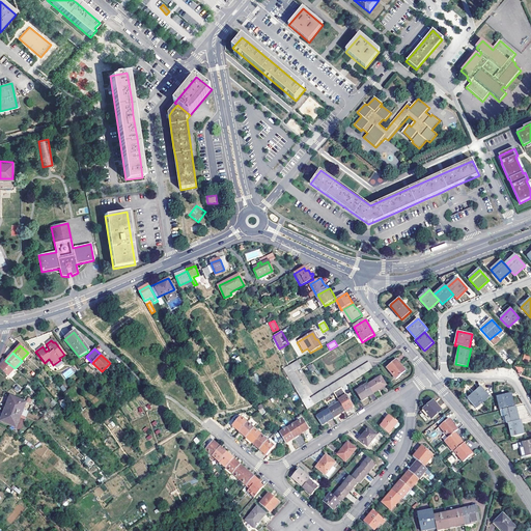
[(396,360),(387,367),(396,379),(406,371),(396,360)]
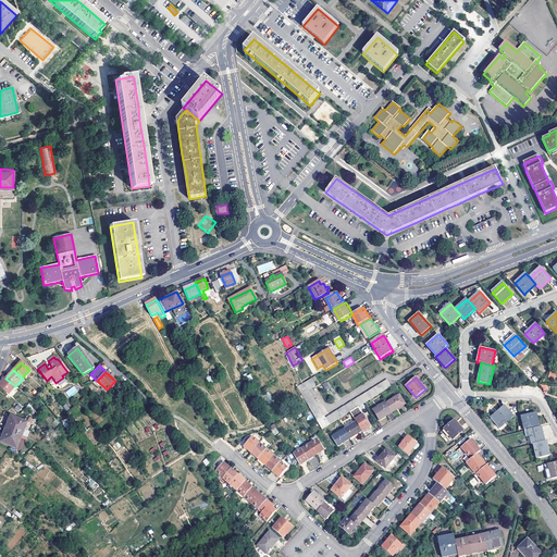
[(15,386),(5,379),(0,384),(0,386),(8,394),(15,386)]
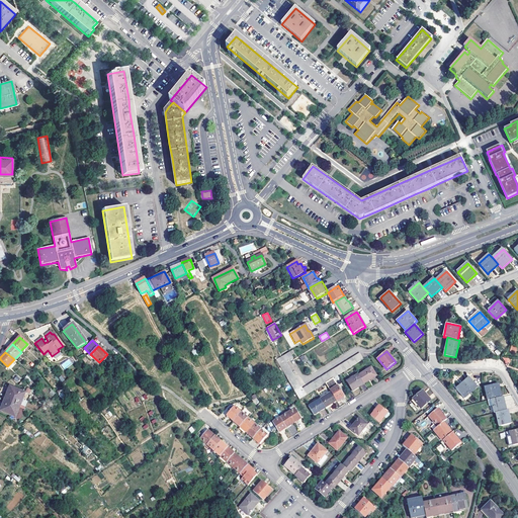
[(299,400),(363,359),(360,354),(303,389),(296,378),(296,379),(286,362),(293,358),(289,352),(276,360),(299,400)]
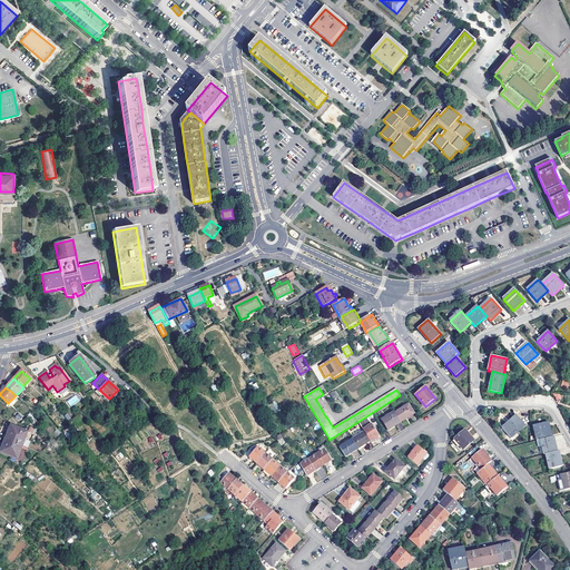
[(335,390),(330,393),(333,400),(338,396),(335,390)]
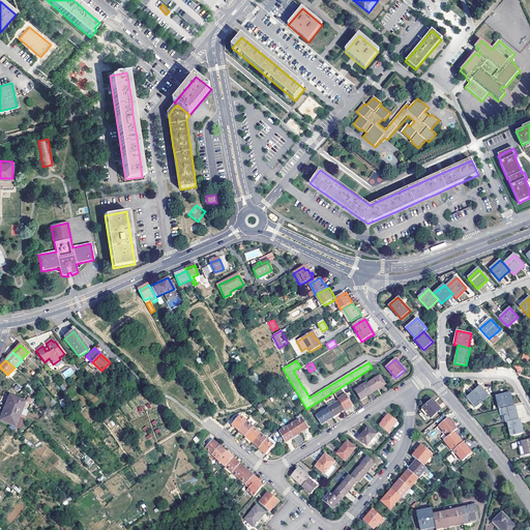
[(367,384),(373,392),(385,385),(380,377),(375,380),(367,384)]
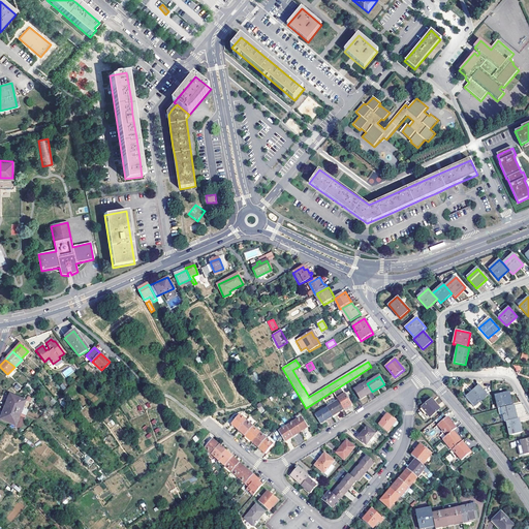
[(367,383),(366,382),(354,390),(361,399),(372,392),(367,383)]
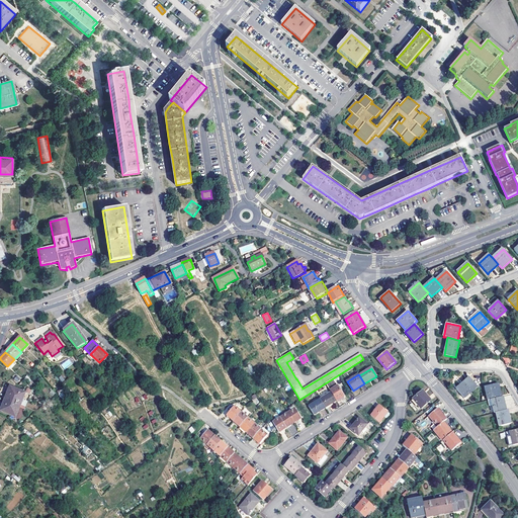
[(469,377),(455,389),(462,398),(477,387),(469,377)]
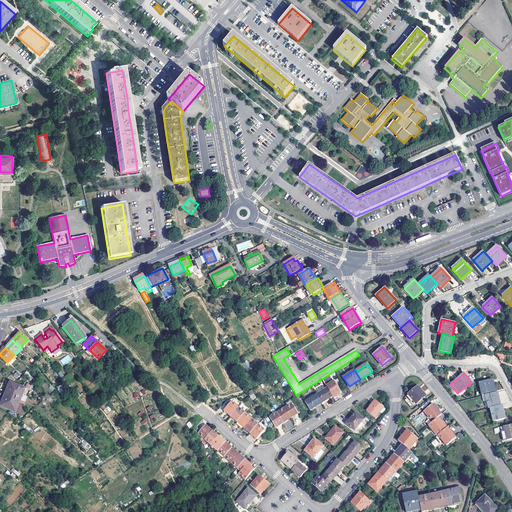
[(485,396),(496,393),(495,391),(492,380),(479,383),(482,396),(485,396)]
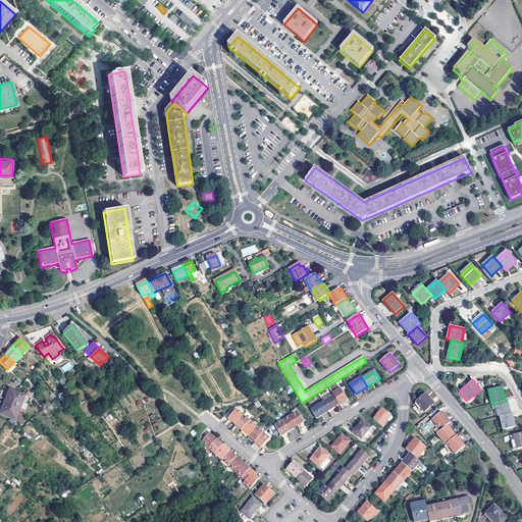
[(333,396),(340,404),(347,400),(341,389),(332,394),(333,396)]
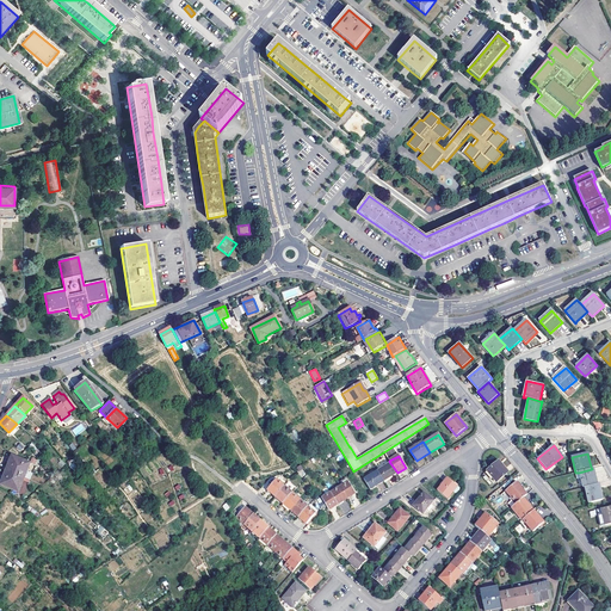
[(12,458),(11,461),(8,460),(6,466),(8,467),(6,471),(24,479),(26,474),(30,464),(12,458)]
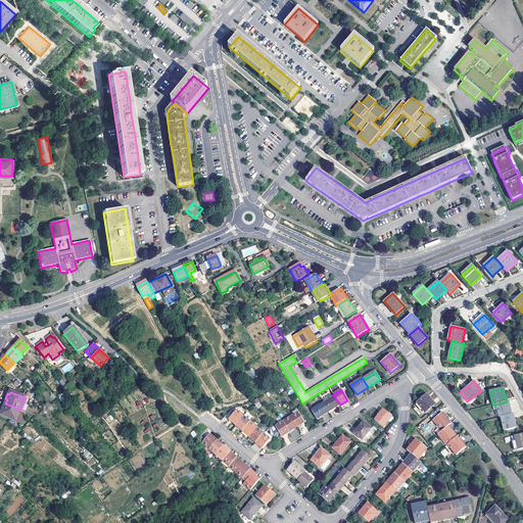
[(434,405),(427,394),(417,402),(425,412),(434,405)]
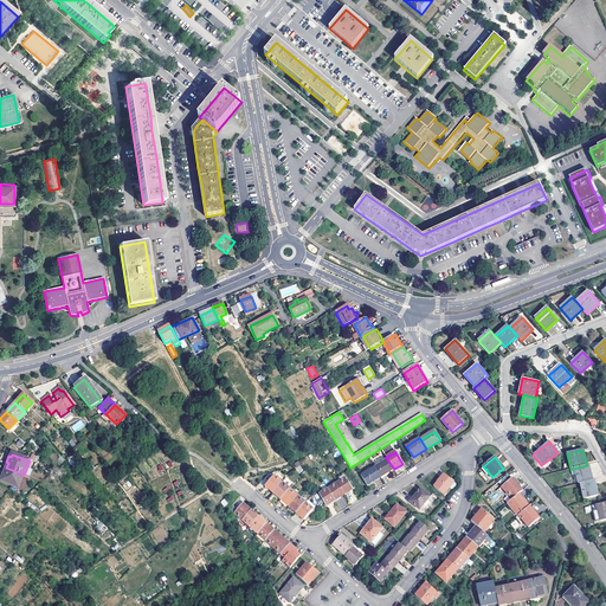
[(380,477),(394,469),(387,459),(374,468),(380,477)]
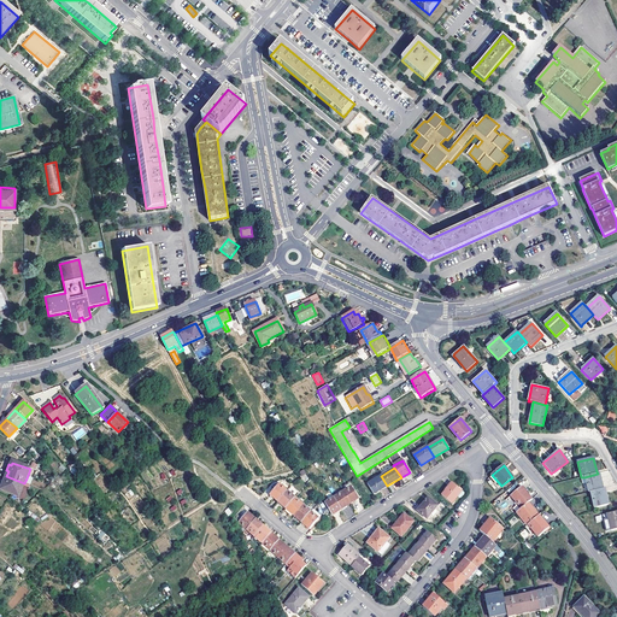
[(304,469),(299,472),(305,482),(309,479),(304,469)]
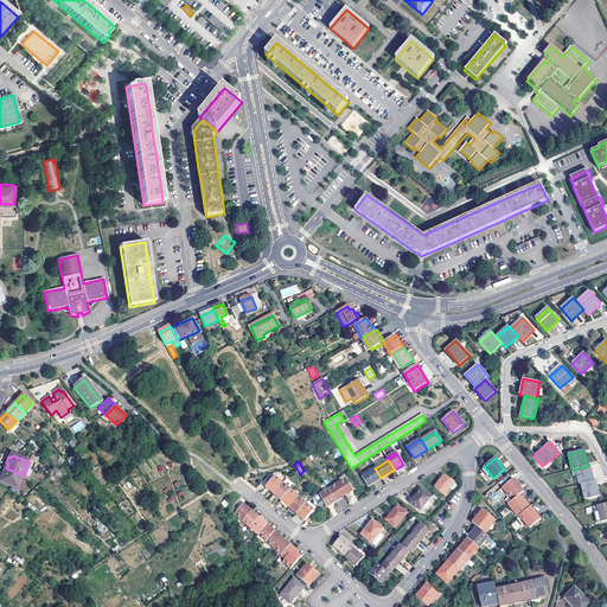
[(588,466),(575,470),(579,485),(581,484),(593,481),(592,479),(589,466),(588,466)]
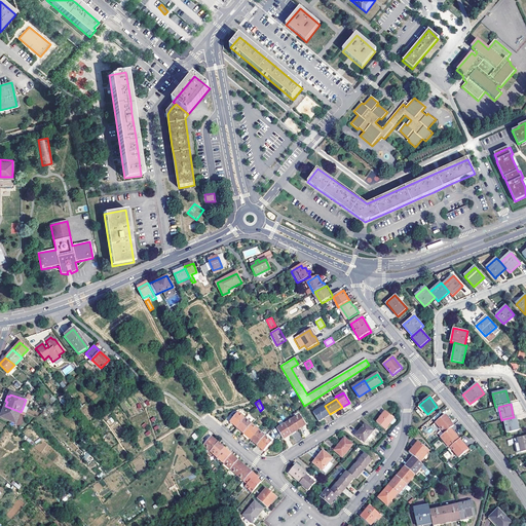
[(16,423),(21,412),(5,406),(1,417),(16,423)]
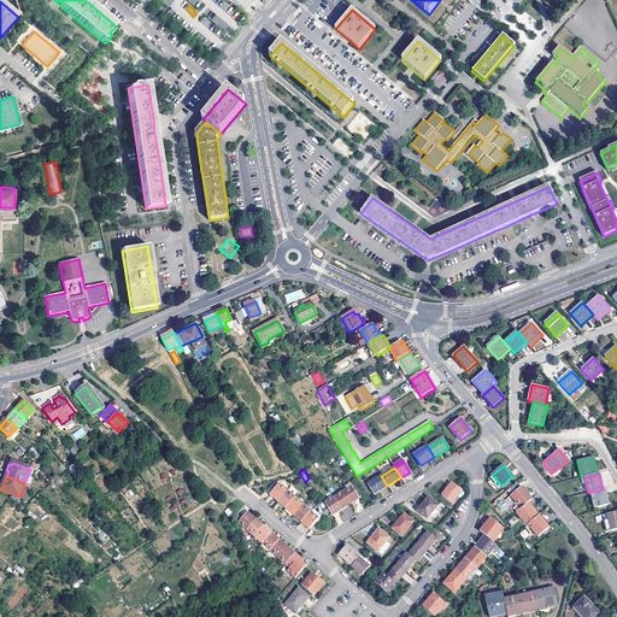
[(374,494),(387,486),(381,476),(368,485),(374,494)]
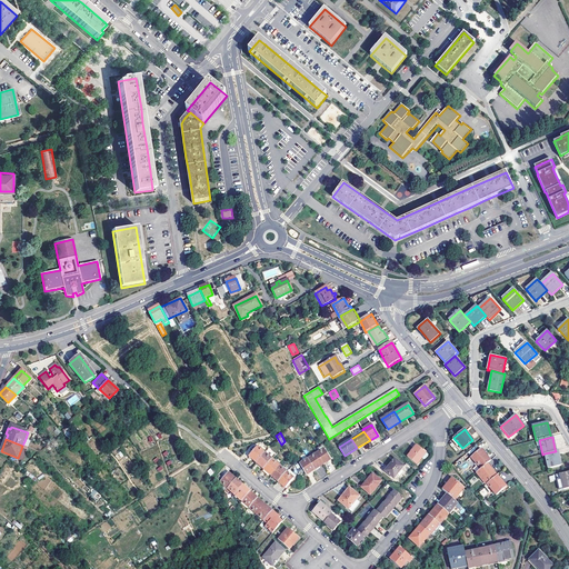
[(427,455),(418,446),(408,457),(417,465),(427,455)]
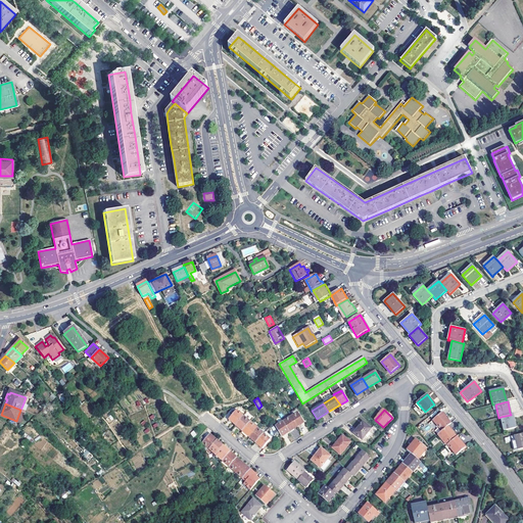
[(236,425),(243,416),(236,411),(229,419),(236,425)]
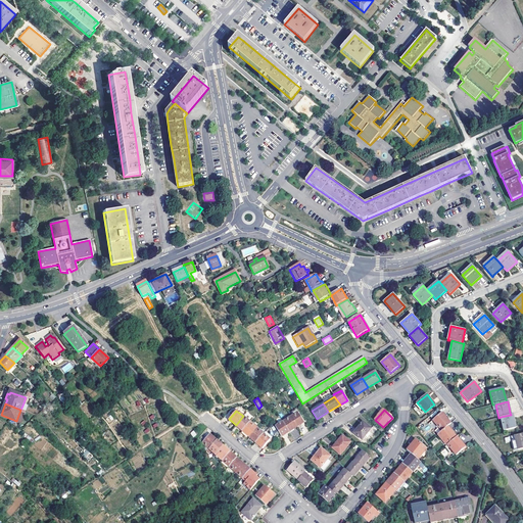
[(290,418),(296,427),(304,423),(298,413),(290,418)]
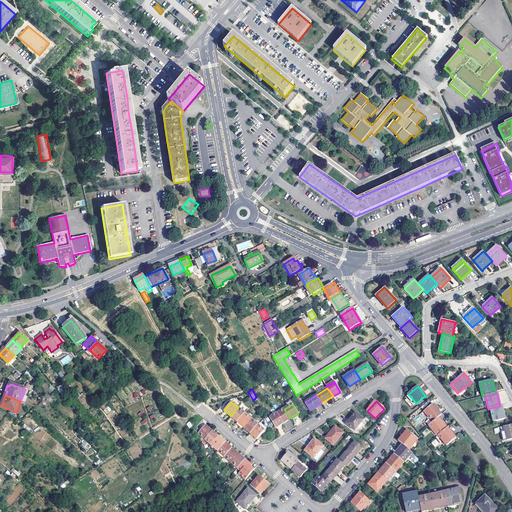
[(439,416),(442,414),(433,404),(424,411),(433,422),(438,417),(439,416)]
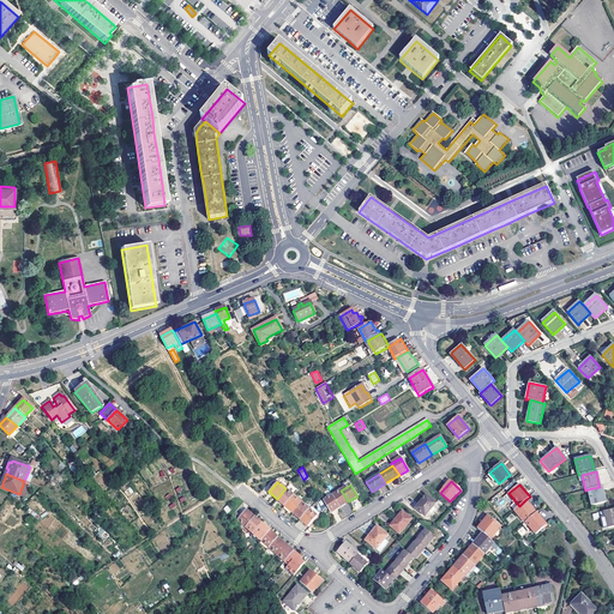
[(600,487),(588,489),(591,506),(606,503),(605,500),(602,487),(600,487)]
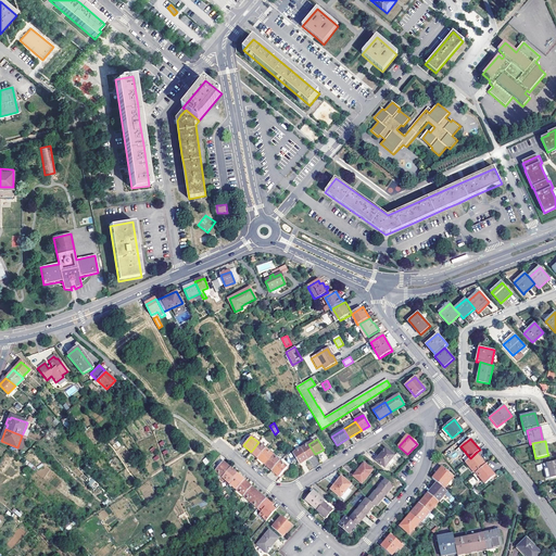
[(265,449),(258,442),(251,452),(257,458),(265,449)]
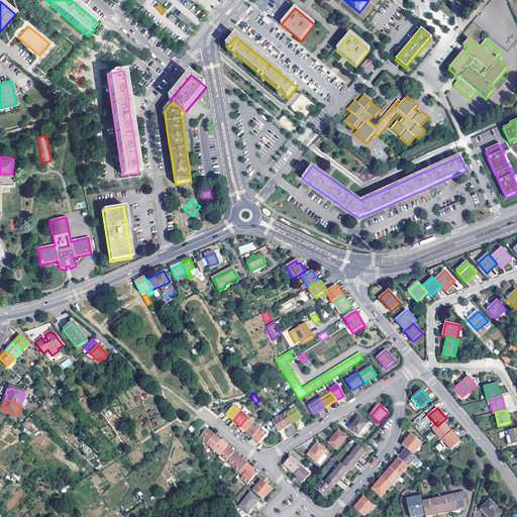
[(287,413),(280,417),(286,427),(293,422),(287,413)]
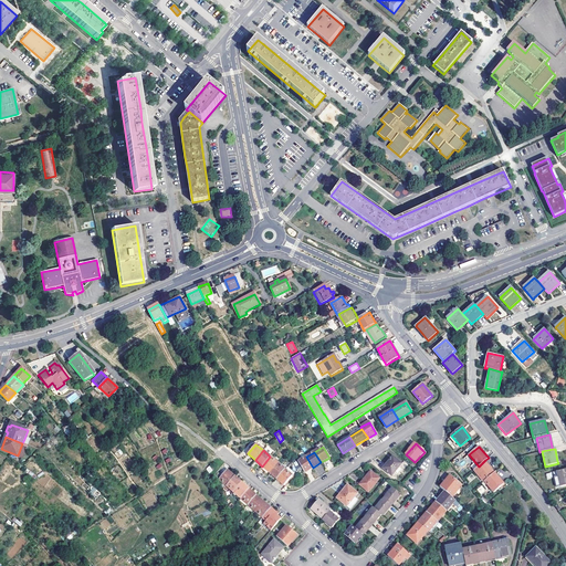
[(402,463),(394,456),(383,468),(391,475),(402,463)]
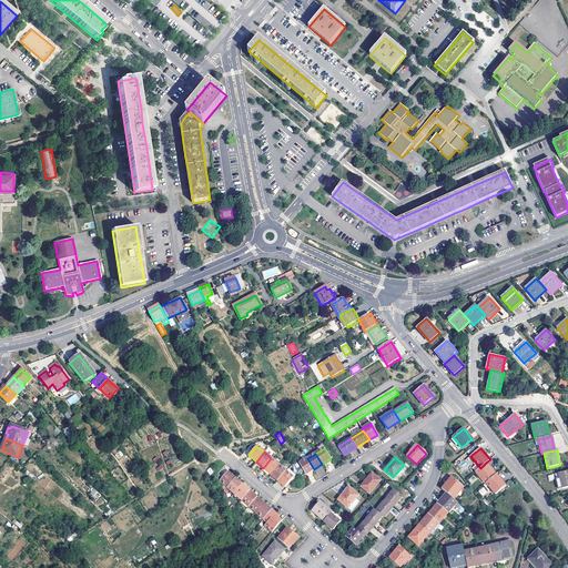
[(271,458),(263,468),(271,474),(279,465),(271,458)]
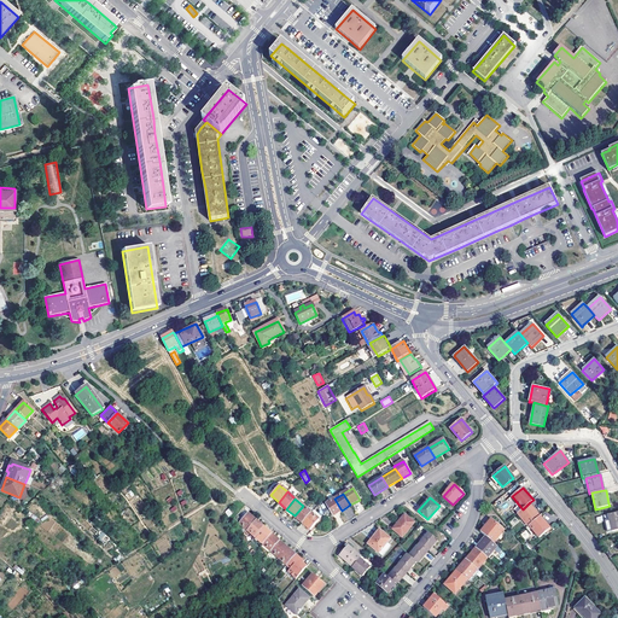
[(334,499),(326,503),(333,516),(342,511),(334,499)]
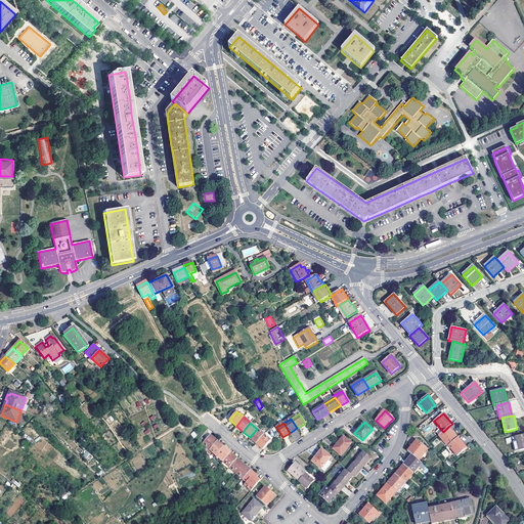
[(448,427),(457,438),(459,437),(449,426),(448,427)]
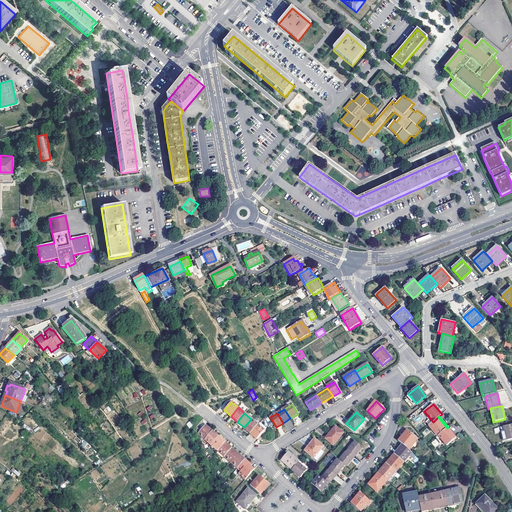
[(433,422),(429,425),(438,436),(447,428),(438,417),(433,422)]
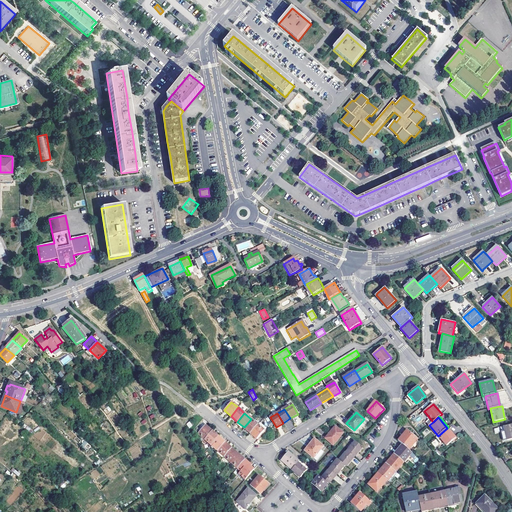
[(244,427),(250,433),(257,425),(251,419),(244,427)]
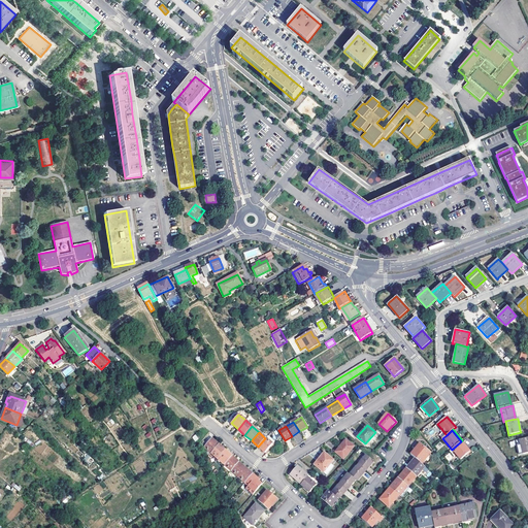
[(211,453),(219,443),(212,437),(204,447),(211,453)]
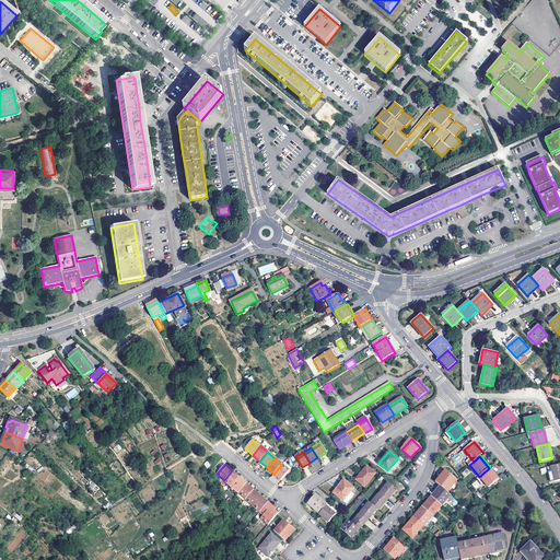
[(281,465),(273,474),(281,480),(289,471),(281,465)]
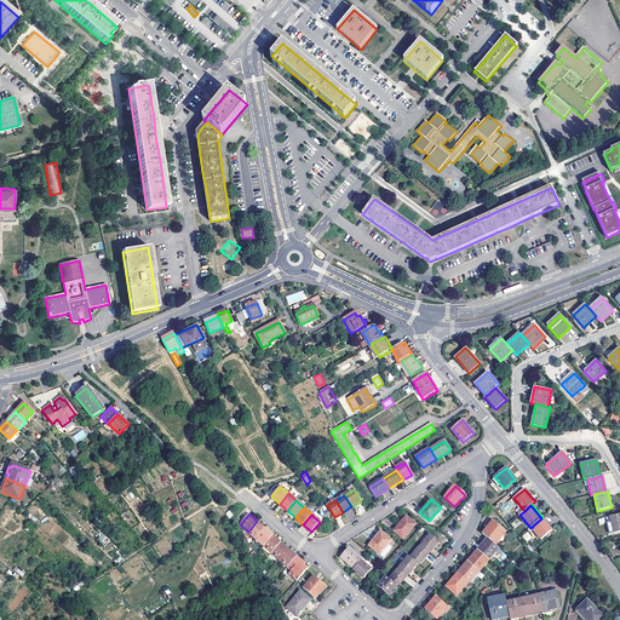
[(415,524),(406,517),(394,530),(403,539),(415,524)]
